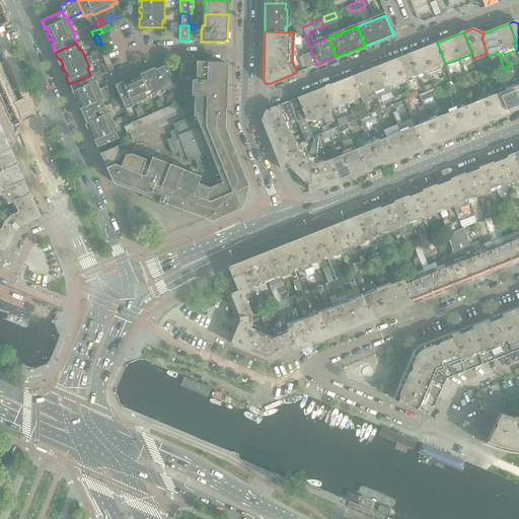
[(445,64),(437,43),(408,55),(416,76),(445,64)]
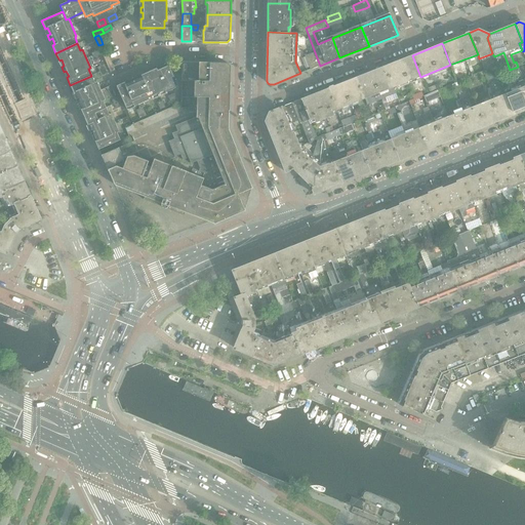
[(103,44),(98,45),(102,54),(107,52),(107,51),(105,48),(103,44)]
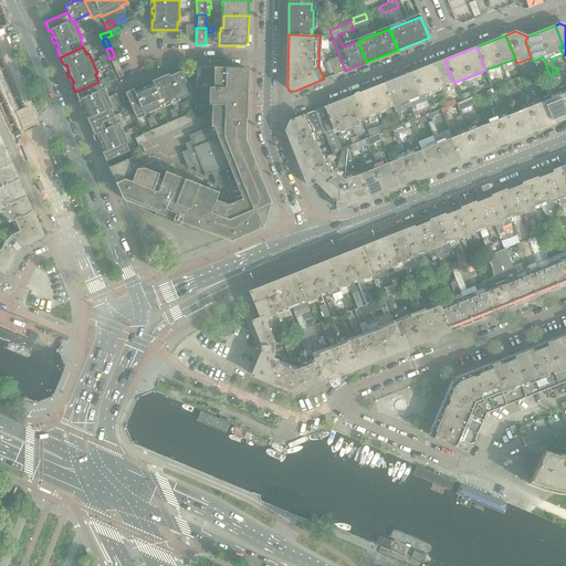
[(115,56),(109,59),(114,69),(119,66),(118,63),(115,56)]
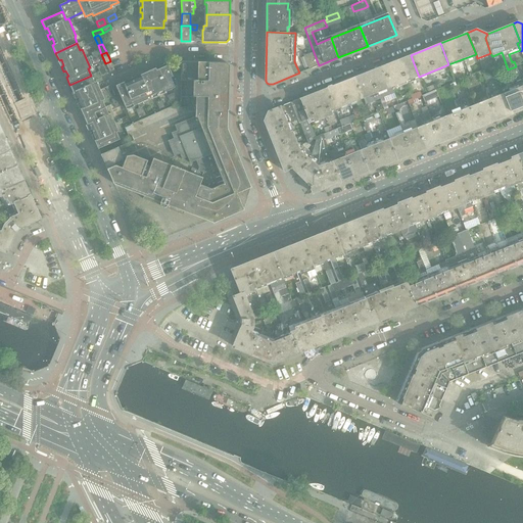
[(319,65),(314,52),(303,56),(308,69),(319,65)]
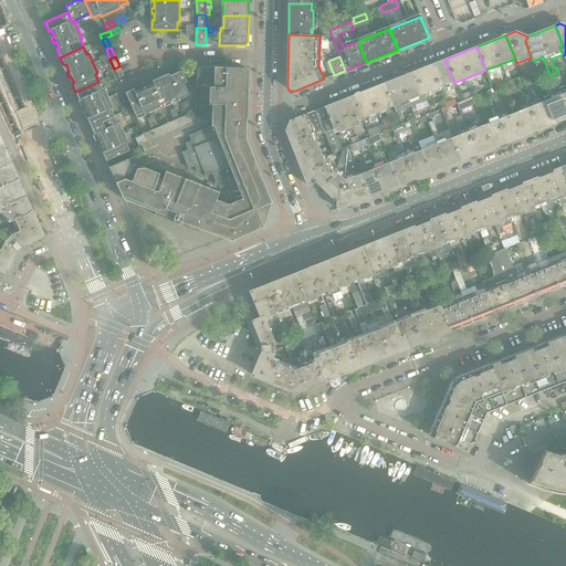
[(453,83),(444,60),(415,72),(420,84),(423,94),(448,85),(450,90),(456,87),(453,83)]
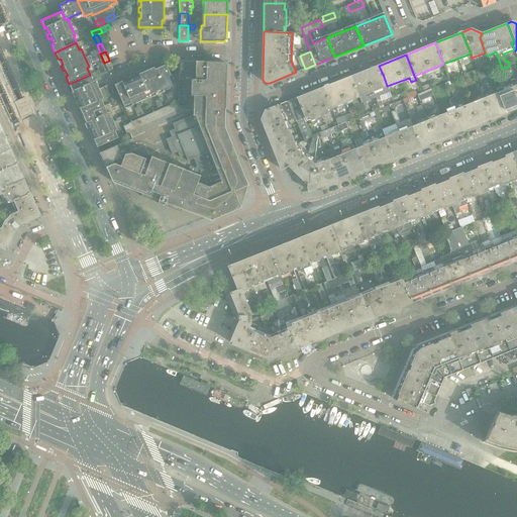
[(239,208),(240,207),(247,185),(246,182),(224,126),(226,65),(223,62),(179,61),(178,80),(191,81),(190,111),(193,111),(193,116),(173,124),(175,129),(169,131),(171,137),(166,139),(172,154),(178,152),(180,159),(185,157),(188,162),(194,159),(196,166),(195,169),(190,167),(188,171),(138,151),(137,156),(131,153),(124,154),(122,161),(119,153),(116,145),(100,152),(103,161),(113,182),(142,193),(140,196),(154,202),(154,200),(159,199),(159,198),(167,201),(166,202),(168,205),(167,207),(181,212),(182,209),(211,220),(239,208)]
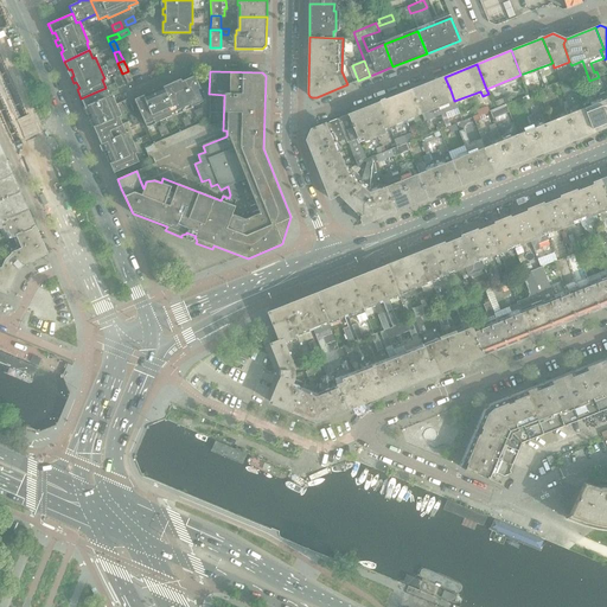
[(133,82),(128,71),(122,74),(126,82),(127,84),(133,82)]
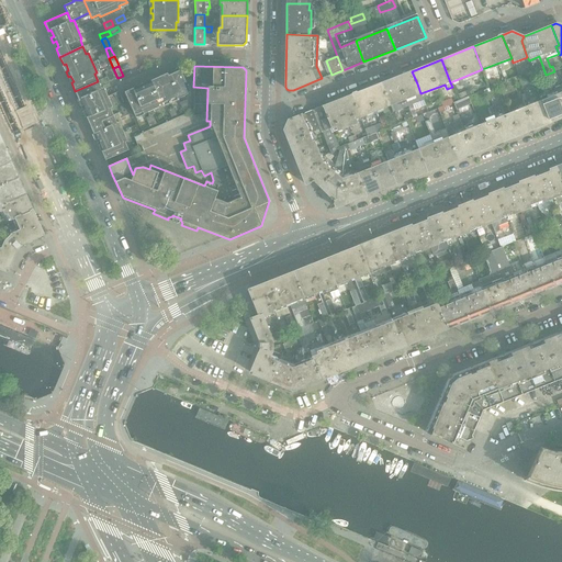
[(188,94),(183,83),(186,82),(180,70),(179,68),(173,70),(175,72),(168,76),(167,72),(159,77),(169,100),(177,97),(178,99),(188,94)]
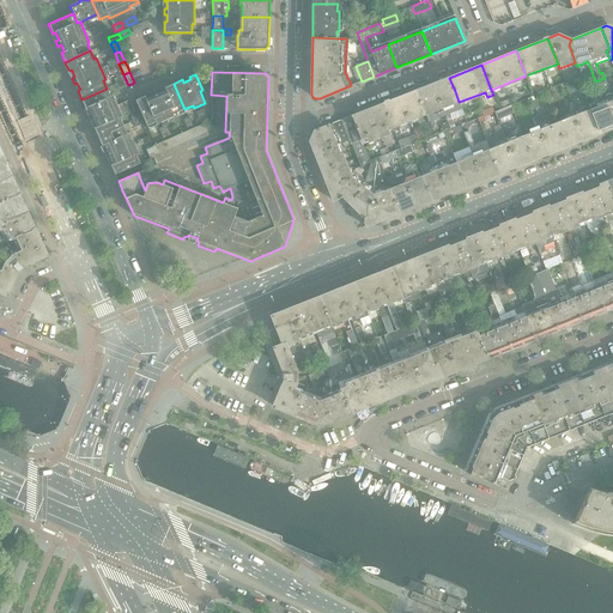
[(461,109),(459,102),(455,91),(449,78),(416,91),(425,115),(442,109),(450,128),(456,126),(451,113),(461,109)]
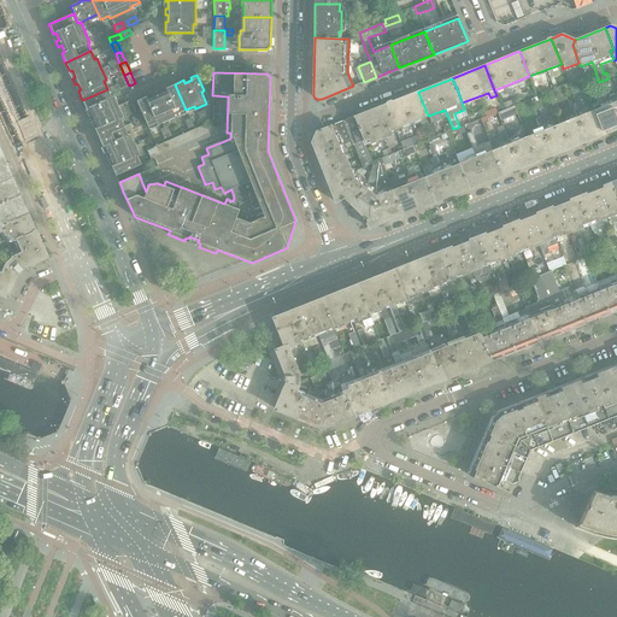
[(186,110),(175,84),(165,88),(166,90),(159,94),(158,90),(153,94),(154,97),(147,99),(146,97),(136,101),(147,127),(156,123),(157,125),(178,116),(177,113),(186,110)]
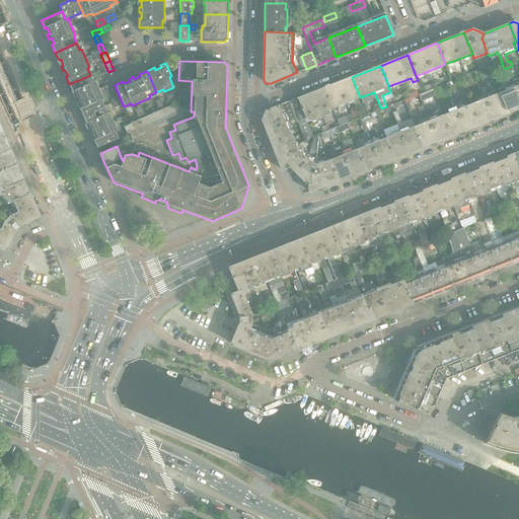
[(477,80),(474,72),(460,77),(463,85),(477,80)]
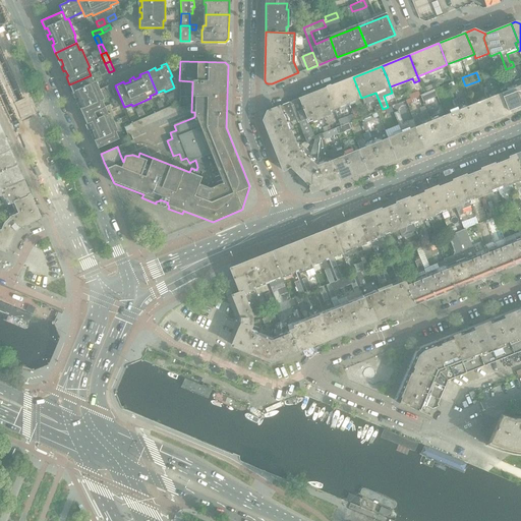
[(100,90),(97,84),(96,81),(94,82),(91,75),(69,84),(73,92),(75,92),(77,97),(75,98),(77,103),(79,102),(82,108),(79,109),(83,116),(105,106),(102,100),(104,99),(100,90)]
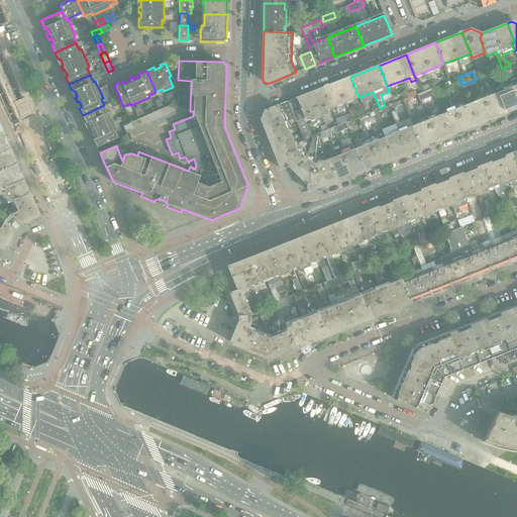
[(358,97),(350,77),(322,88),(331,108),(358,97)]
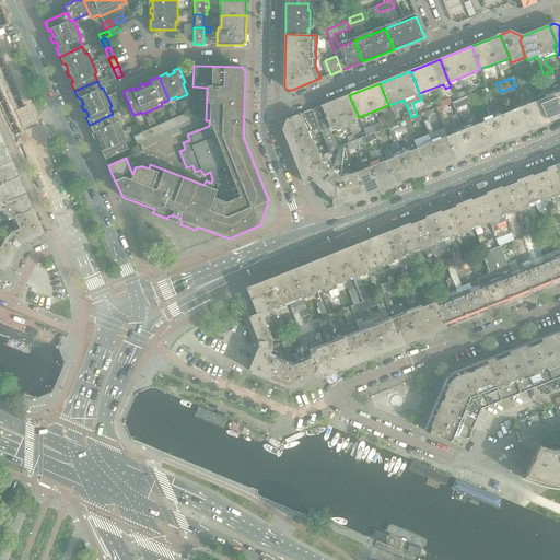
[(559,117),(559,91),(538,101),(547,123),(559,117)]
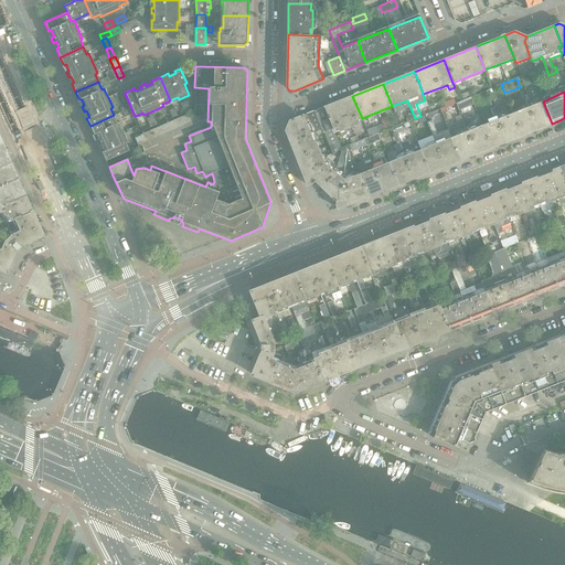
[(362,118),(352,96),(324,107),(333,129),(338,128),(339,132),(359,125),(358,120),(362,118)]
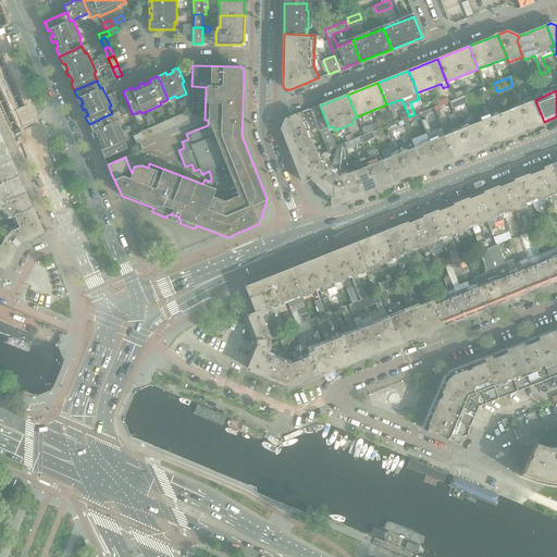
[(454,99),(448,101),(452,109),(467,102),(463,96),(454,99)]
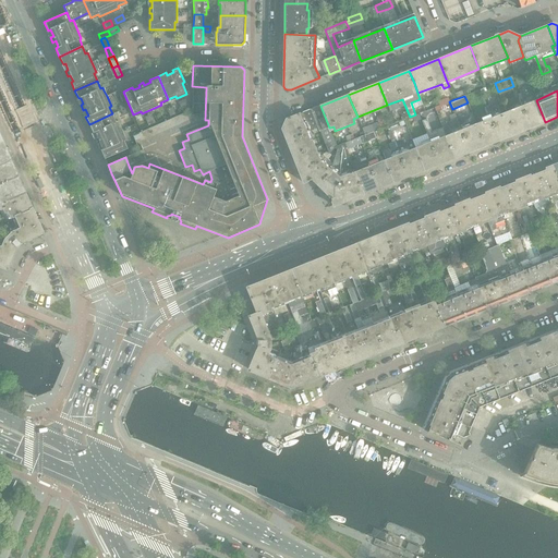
[(449,102),(449,101),(447,97),(438,101),(439,106),(440,106),(449,102)]
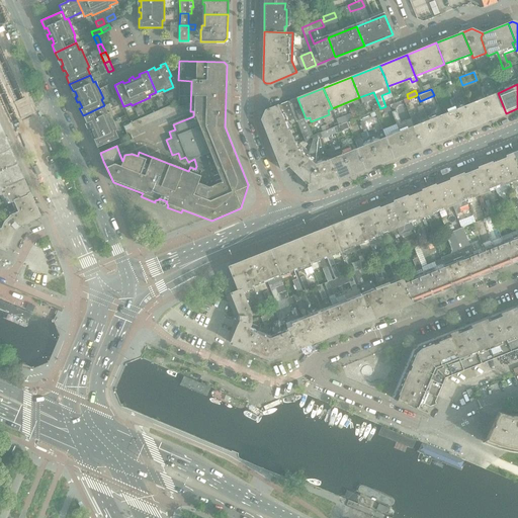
[(506,113),(498,93),(469,104),(478,124),(506,113)]
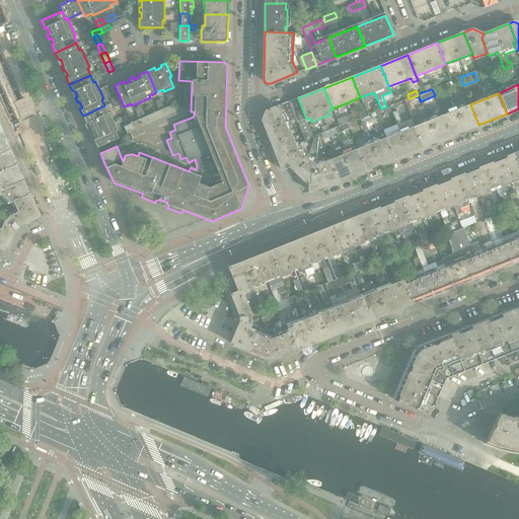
[(478,125),(470,104),(468,96),(454,102),(453,99),(450,100),(451,104),(446,106),(448,114),(442,116),(450,136),(478,125)]
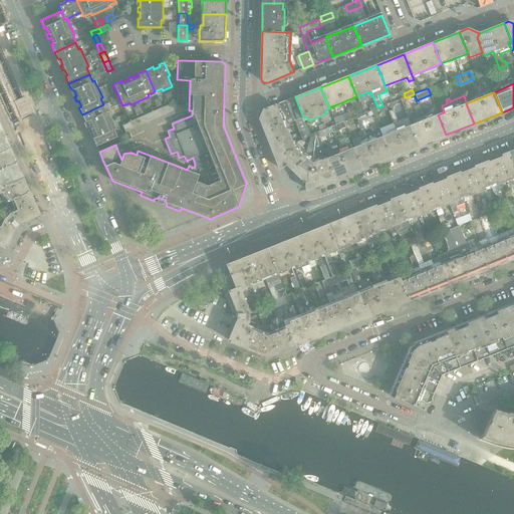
[(310,135),(303,117),(295,97),(286,100),(293,117),(294,121),(301,140),(302,142),(306,137),(310,135)]
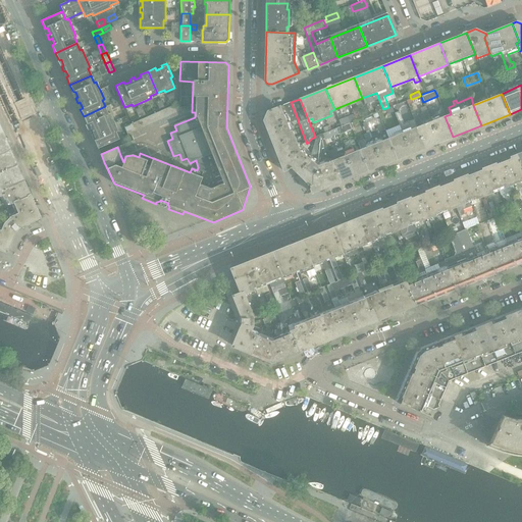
[(298,119),(291,102),(282,105),(288,117),(286,118),(289,123),(291,122),(298,119)]
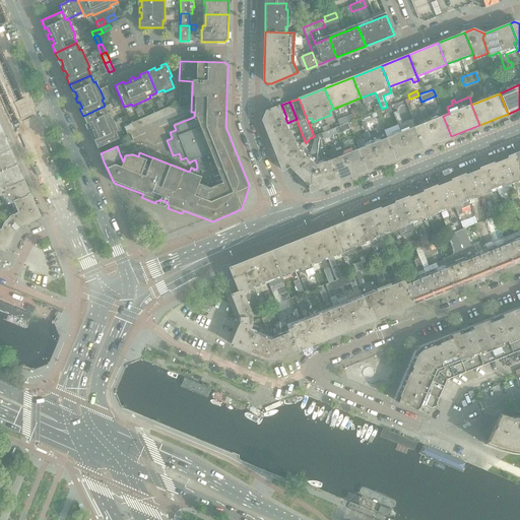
[(118,131),(110,113),(108,114),(105,106),(83,116),(86,123),(88,123),(91,128),(88,129),(91,134),(93,133),(95,139),(93,140),(98,148),(119,138),(116,132),(118,131)]
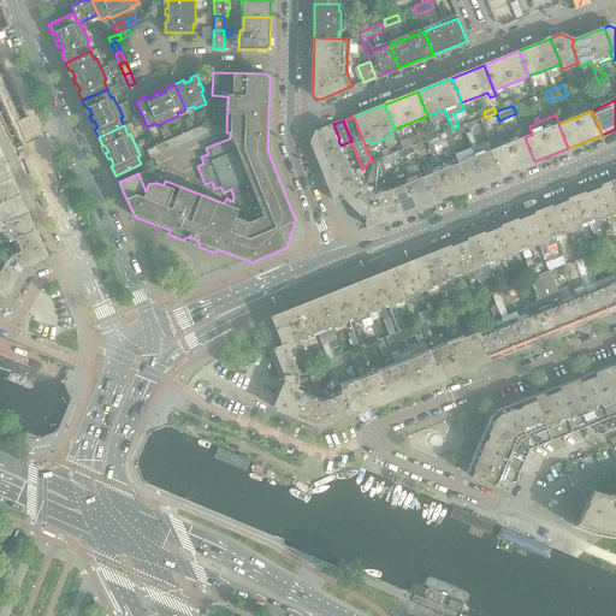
[(342,155),(330,125),(317,131),(315,132),(312,141),(312,143),(323,172),(347,163),(344,154),(342,155)]
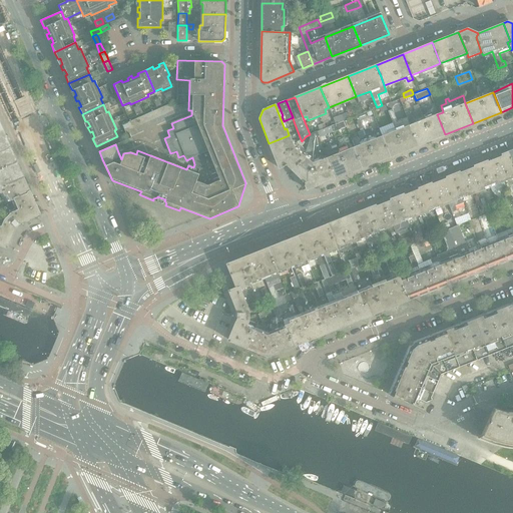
[(445,134),(437,114),(423,119),(419,108),(414,110),(415,112),(406,116),(409,125),(417,145),(445,134)]
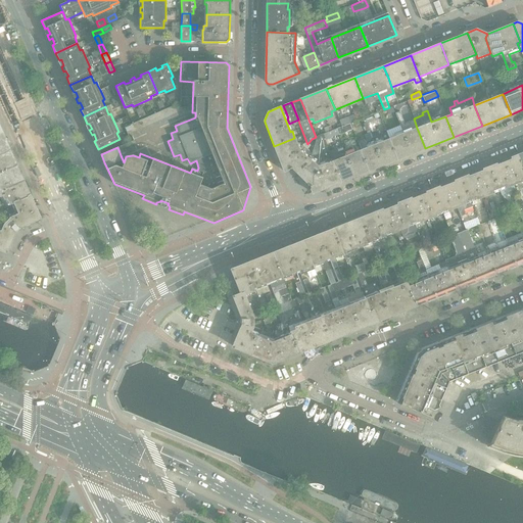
[(352,131),(349,124),(336,129),(339,135),(352,131)]
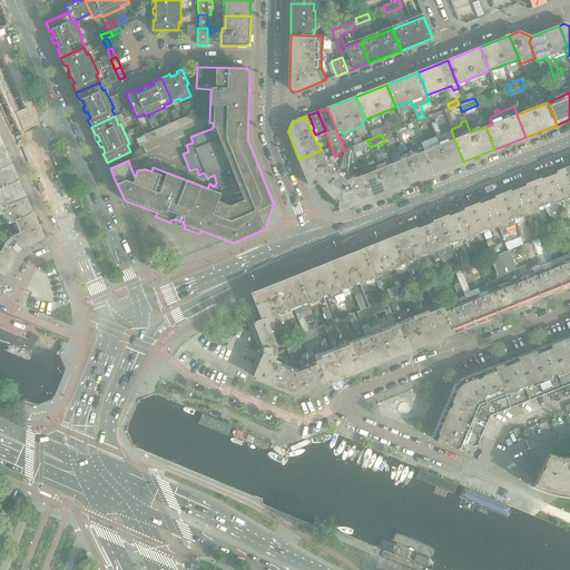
[(432,174),(423,151),(421,144),(411,148),(409,144),(403,146),(402,143),(401,139),(397,140),(400,146),(397,148),(402,160),(393,164),(402,186),(432,174)]
